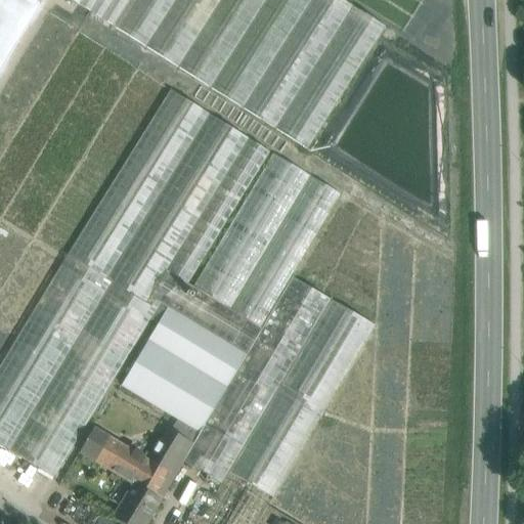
[(0,0),(0,73),(41,4),(34,0),(0,0)]
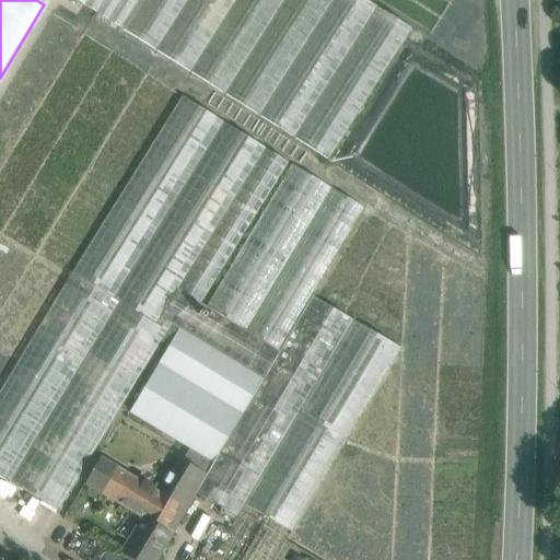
[(138,0),(36,0),(44,4),(46,0),(76,0),(121,28),(138,0)]
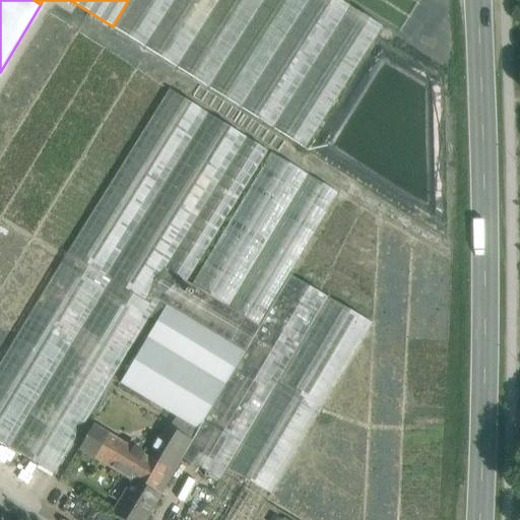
[(310,0),(128,0),(113,26),(112,26),(242,109),(310,0)]
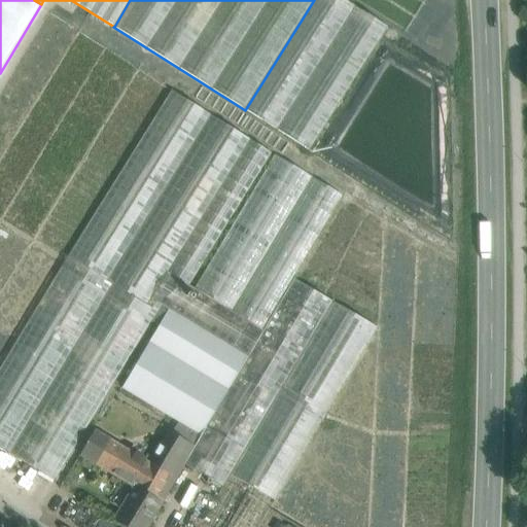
[(345,0),(314,0),(245,110),(311,150),(388,27),(345,0)]
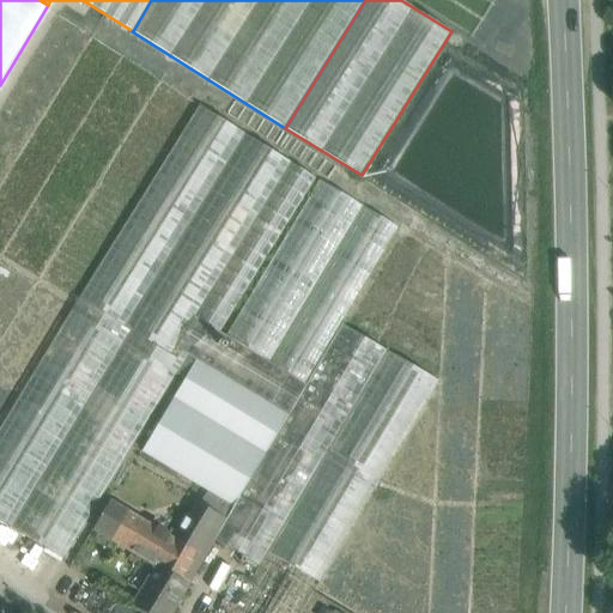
[(200,105),(76,305),(0,429),(0,520),(64,559),(177,374),(186,378),(141,451),(235,508),(400,229),(363,206),(269,362),(265,358),(357,202),(320,181),(226,335),(220,332),(316,178),(200,105)]
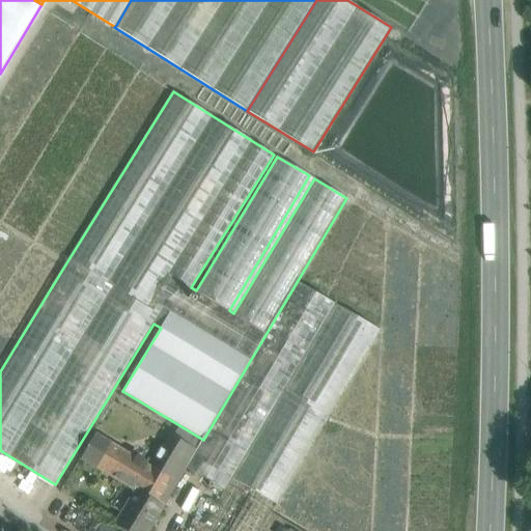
[(310,279),(194,473),(218,486),(334,292),(310,279)]
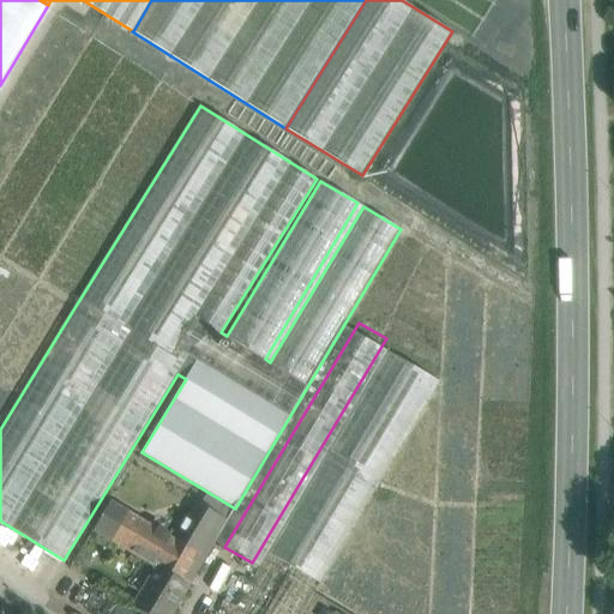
[(389,351),(233,613),(301,613),(440,381),(389,351)]
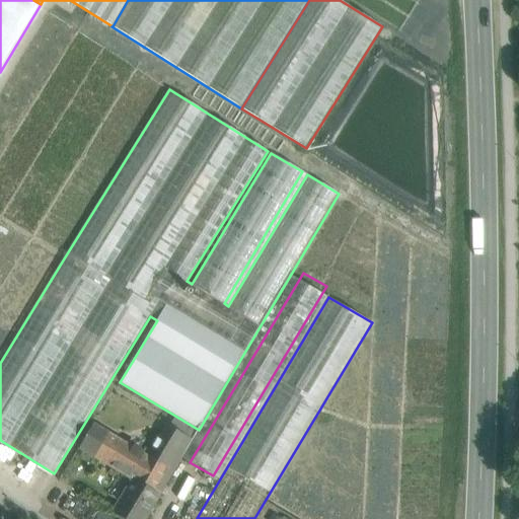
[(142,453),(93,424),(79,449),(132,480),(113,513),(123,518),(145,518),(169,478),(164,475),(167,469),(170,470),(170,469),(151,458),(147,456),(149,453),(144,450),(142,453)]
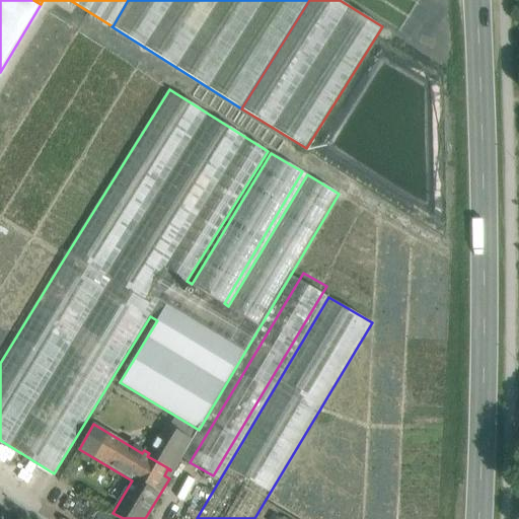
[(189,438),(169,427),(151,458),(170,469),(189,438)]
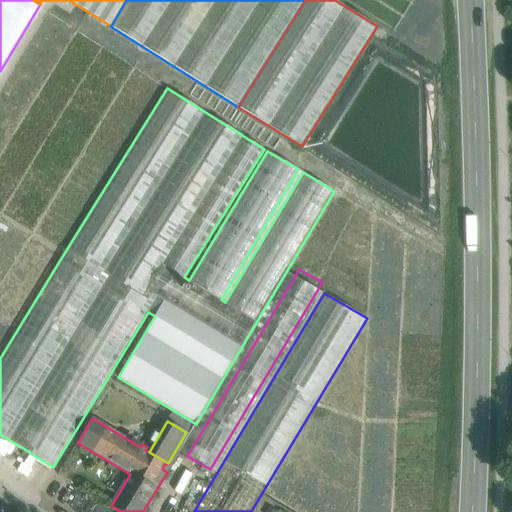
[(199,472),(175,511),(188,511),(208,478),(199,472)]
